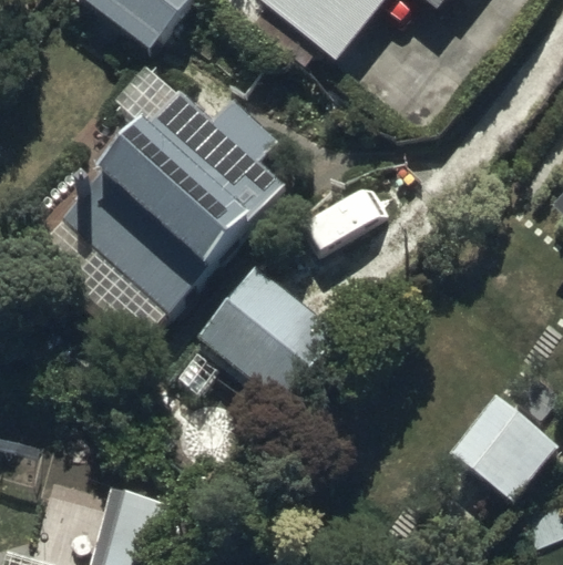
[(88,0),(150,48),(185,0),(88,0)]
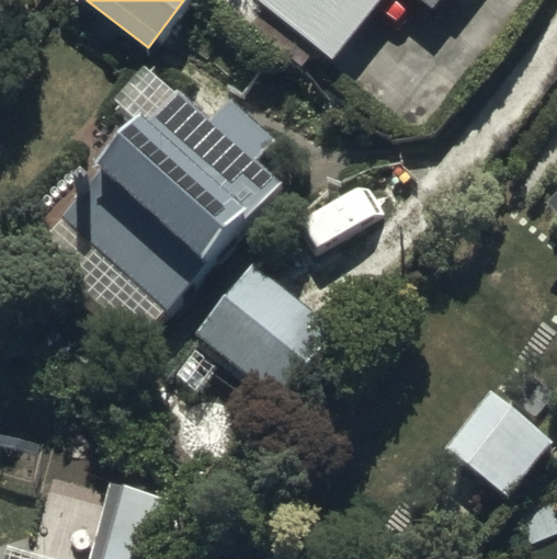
[(252,0),(261,7),(249,23),(298,64),(315,43),(333,57),(378,0),(252,0)]
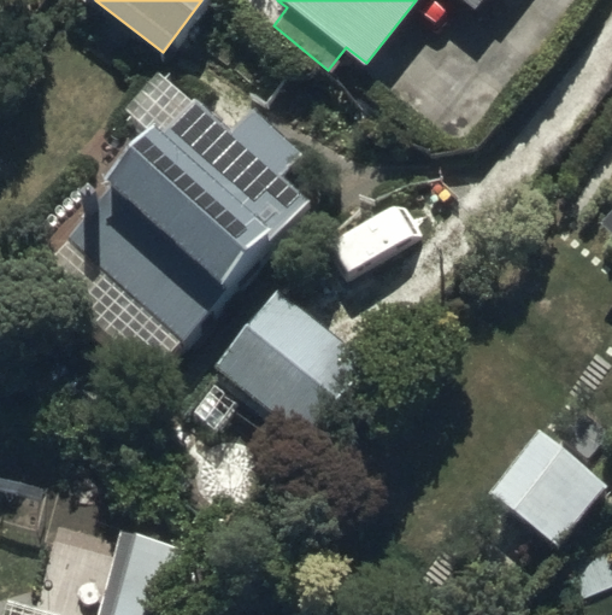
[(227,133),(189,99),(64,235),(180,340),(310,199),(283,175),(301,154),(249,106),(227,133)]
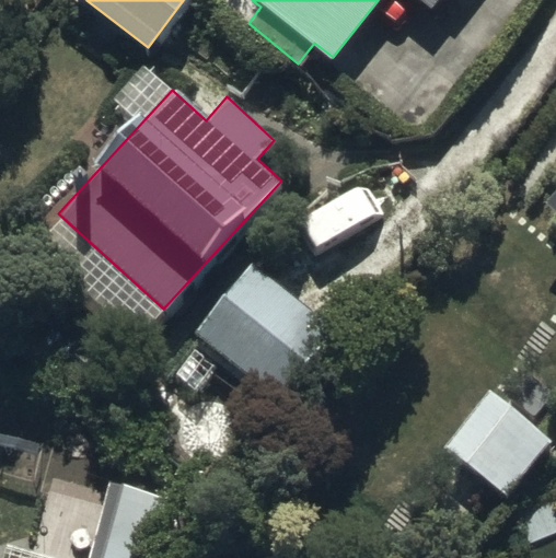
[(555,187),(541,206),(555,218),(555,187)]
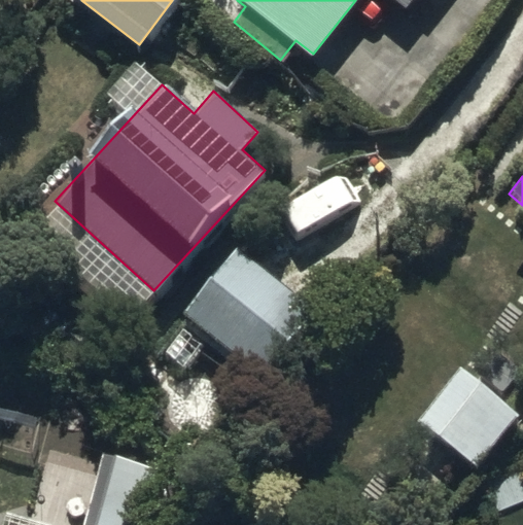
[(237,247),(182,309),(262,374),(314,314),(237,247)]
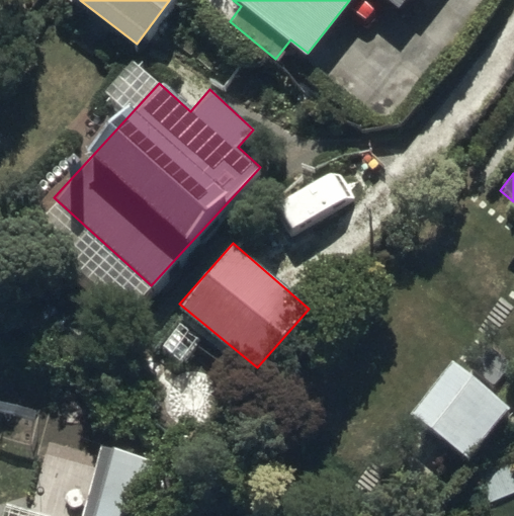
[(506,405),(449,359),(409,411),(465,455),(506,405)]
